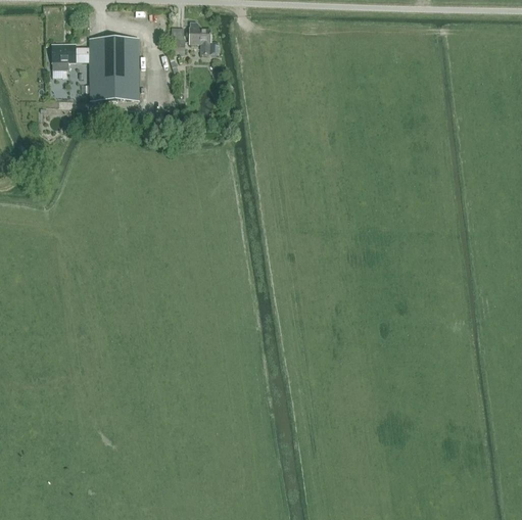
[(191,22),(190,30),(190,44),(201,44),(201,54),(219,54),(220,42),(210,42),(211,30),(204,30),(198,22),(191,22)]
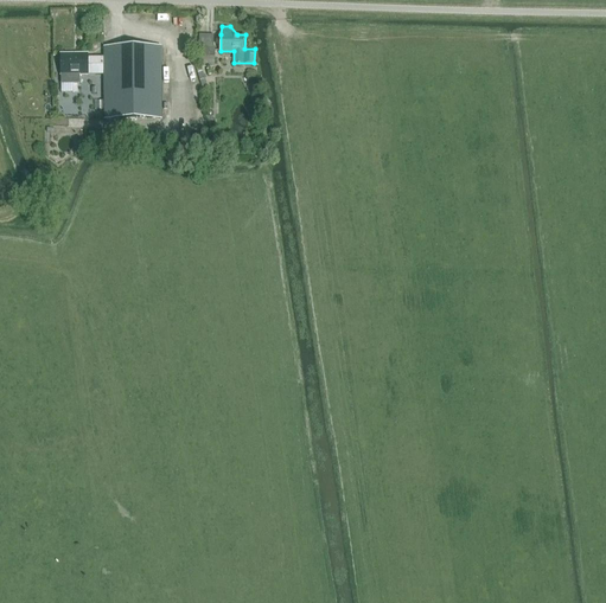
[(104,107),(104,116),(161,116),(161,44),(104,45),(104,55),(104,62),(104,71),(104,81),(104,98),(104,107)]
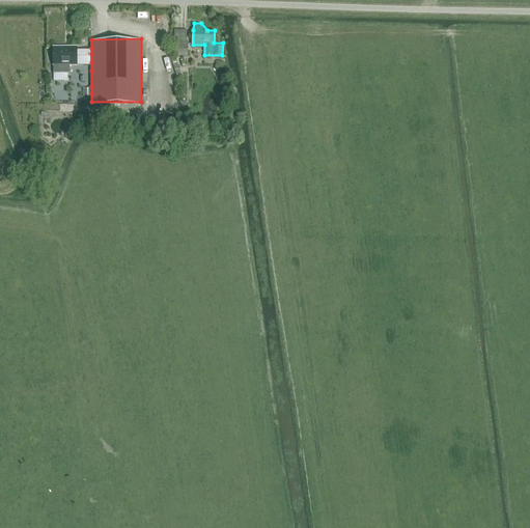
[(187,54),(188,42),(173,40),(172,53),(187,54)]
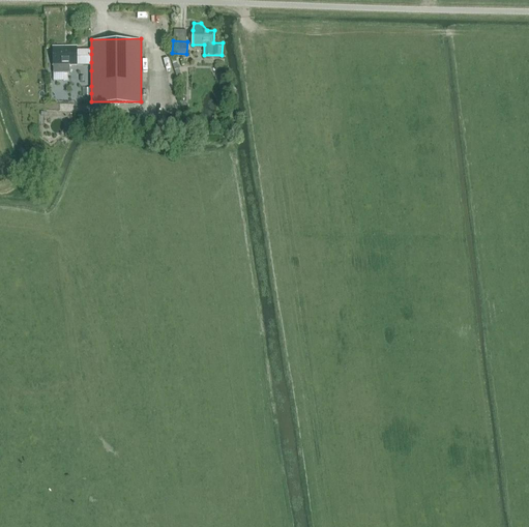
[(53,46),(53,63),(77,63),(77,62),(77,54),(91,54),(91,48),(77,48),(77,46),(53,46)]
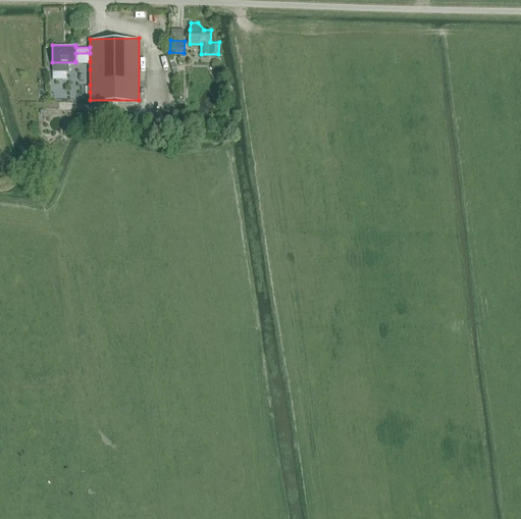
[(169,56),(173,71),(174,73),(178,71),(173,55),(169,56)]
